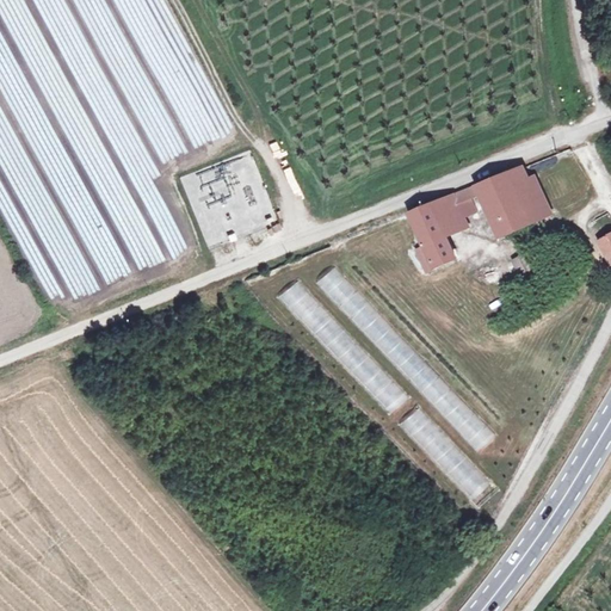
[(273,155),(281,152),(275,142),(269,146),(273,155)]
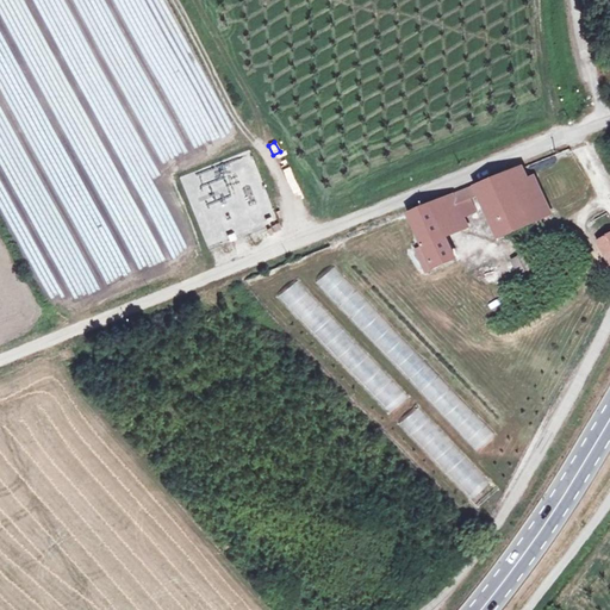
[(521,168),(474,186),(479,195),(499,238),(551,215),(533,178),(528,180),(521,168)]
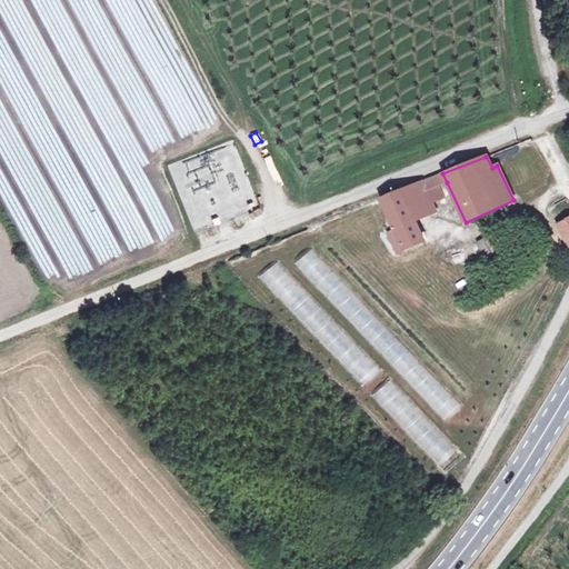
[(442,173),(402,190),(416,220),(436,212),(432,203),(442,199),(438,187),(447,182),(442,173)]
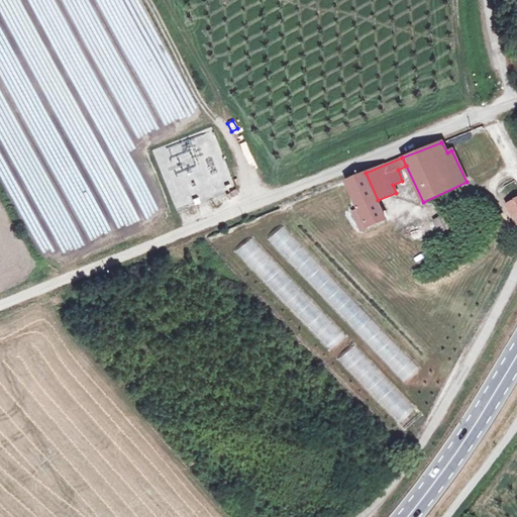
[(366,173),(345,181),(358,208),(352,210),(362,230),(386,219),(378,200),(366,173)]
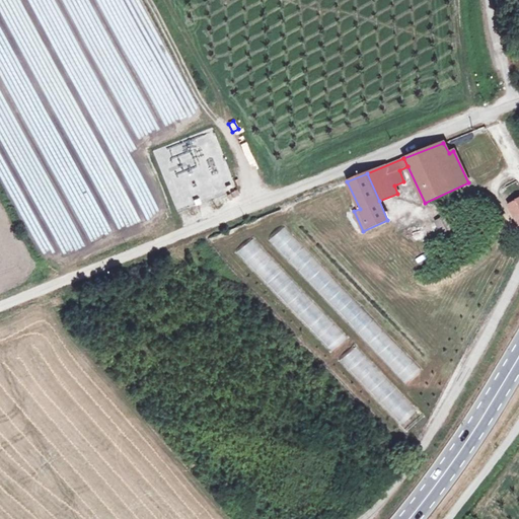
[(518,199),(508,205),(518,224),(518,199)]
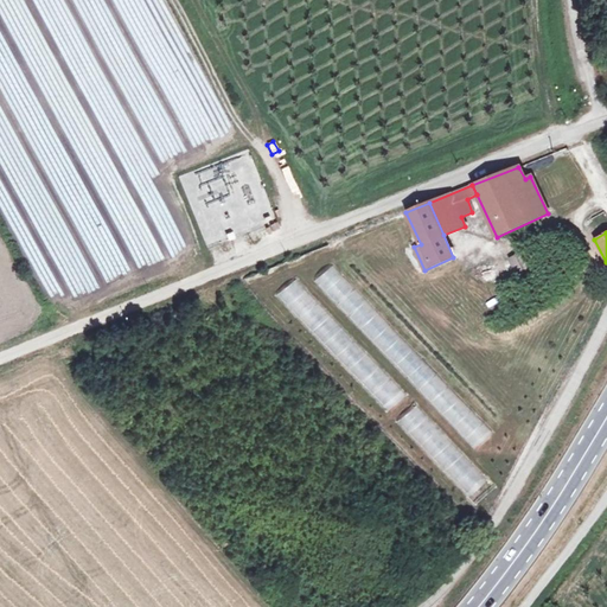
[(525,253),(510,260),(521,280),(535,273),(525,253)]
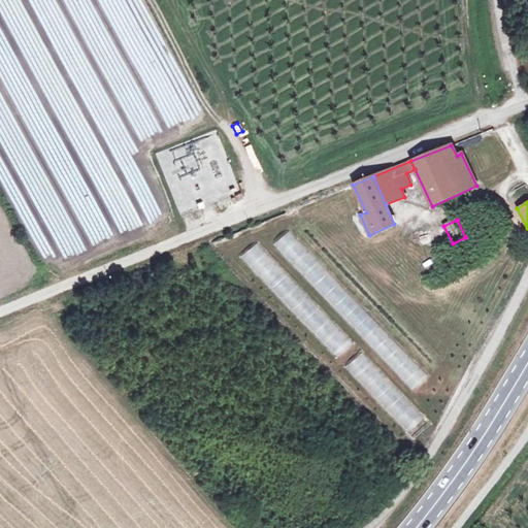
[(286,227),(268,243),(415,394),(432,377),(286,227)]
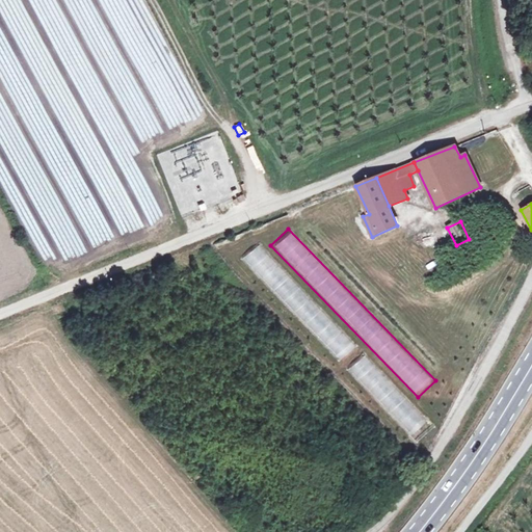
[(260,243),(243,259),(339,360),(355,344),(260,243)]
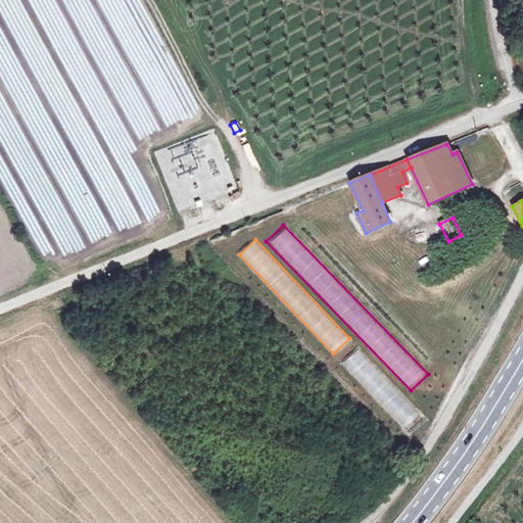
[(359,349),(343,364),(403,428),(419,415),(359,349)]
